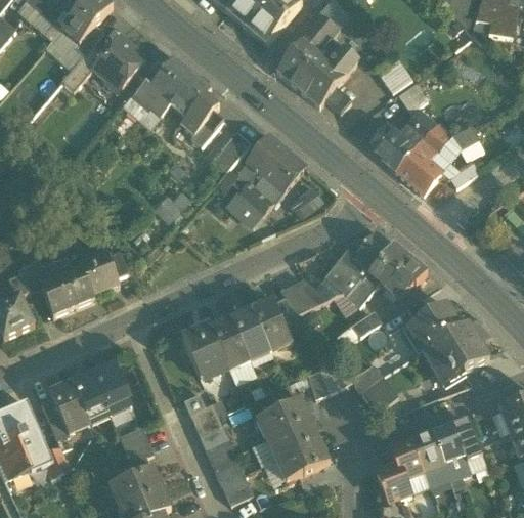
[(62,30),(28,0),(26,0),(16,11),(52,41),(46,49),(72,71),(84,56),(75,48),(78,44),(61,30),(62,30)]
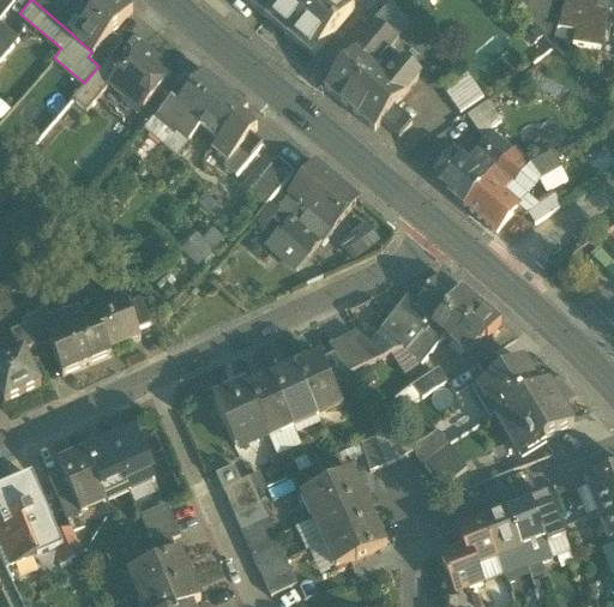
[(32,0),(73,35),(102,0),(32,0)]
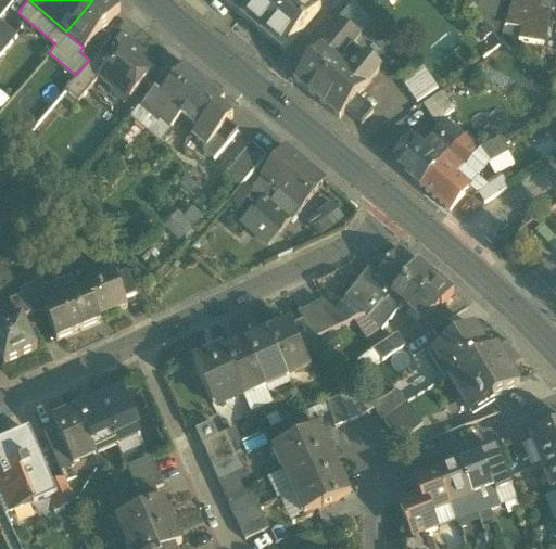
[(119,5),(113,0),(92,0),(66,32),(65,32),(83,47),(84,47),(101,27),(119,5)]
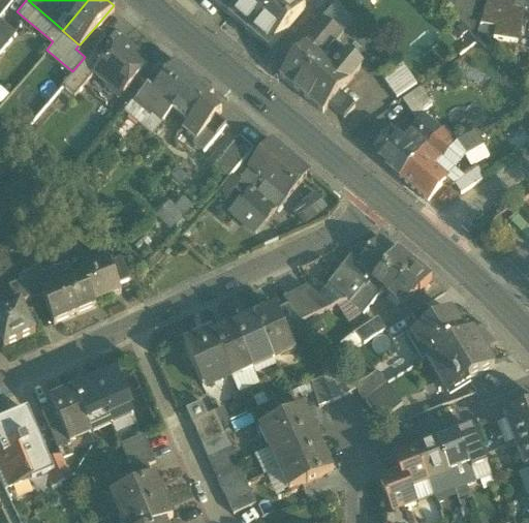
[(217,0),(230,11),(240,0),(217,0)]
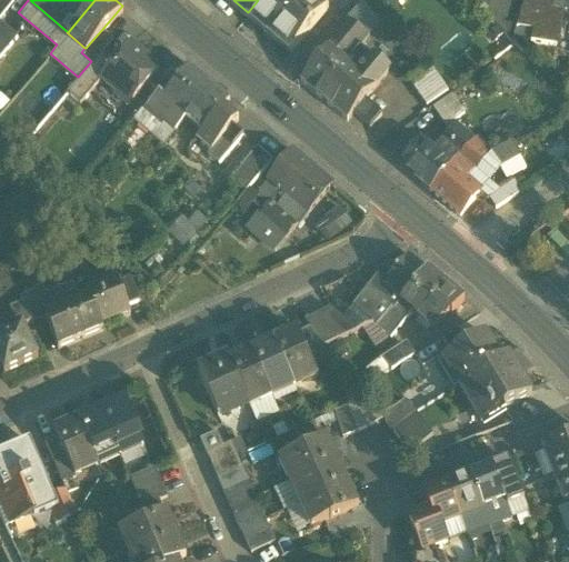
[(327,6),(320,0),(258,0),(248,12),(290,48),(327,6)]
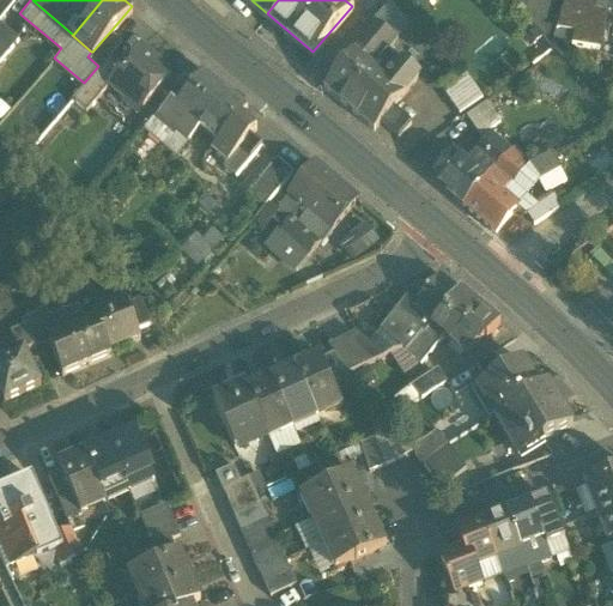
[(375,17),(398,35),(410,20),(393,0),(388,0),(375,17)]
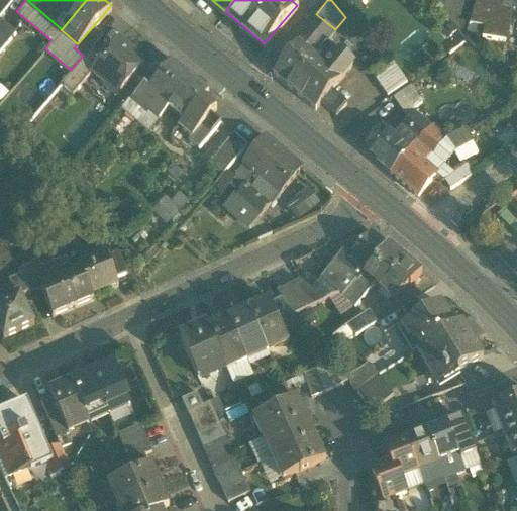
[(430,0),(440,9),(448,2),(446,0),(430,0)]
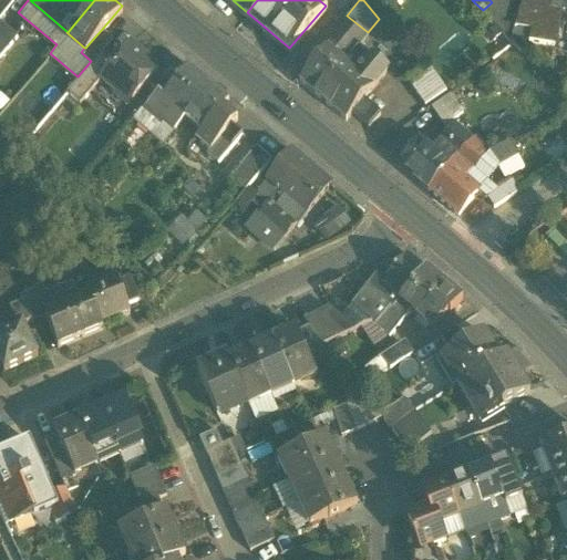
[(492,2),(483,10),(511,38),(515,23),(522,0),(490,0),(492,2)]
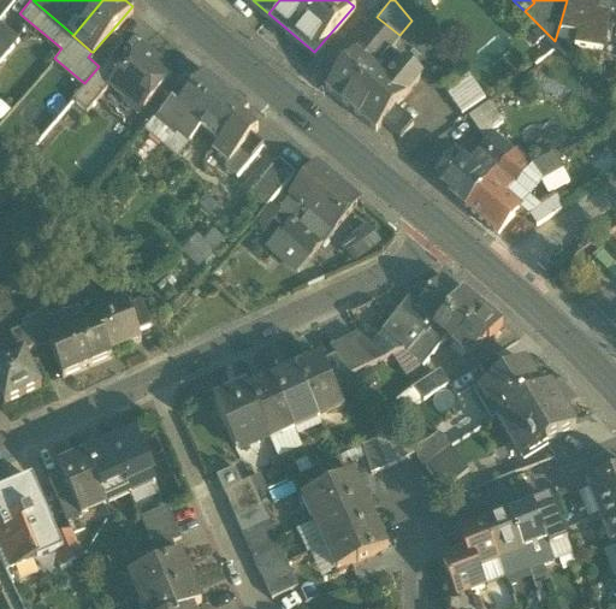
[(605,7),(615,9),(615,0),(567,0),(560,25),(578,29),(575,41),(602,46),(606,16),(604,15),(605,7)]
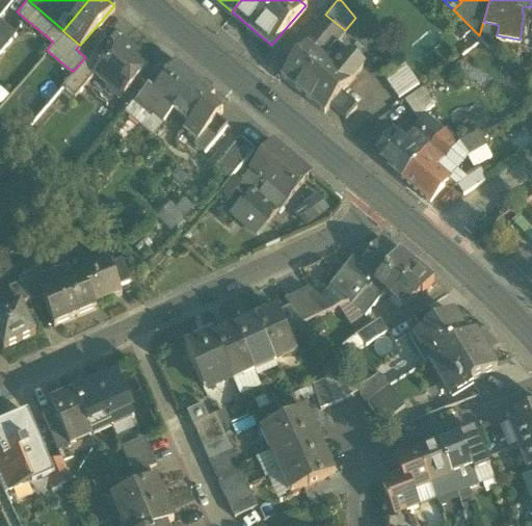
[(304,40),(307,42),(308,41),(352,77),(364,63),(337,41),(345,30),(325,15),(304,40)]
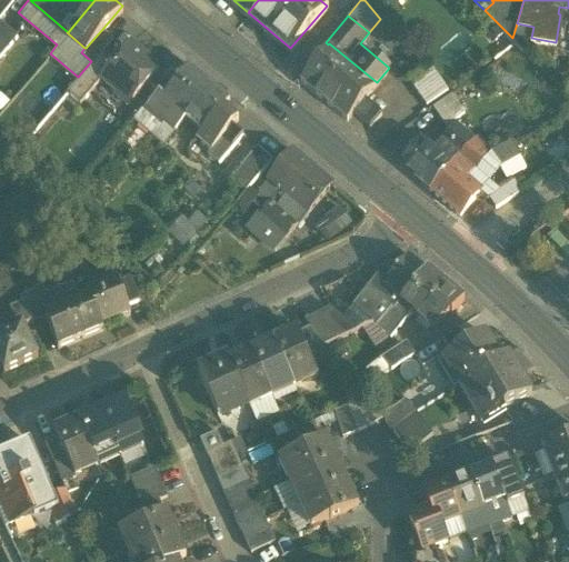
[(0,19),(0,53),(17,33),(0,19)]
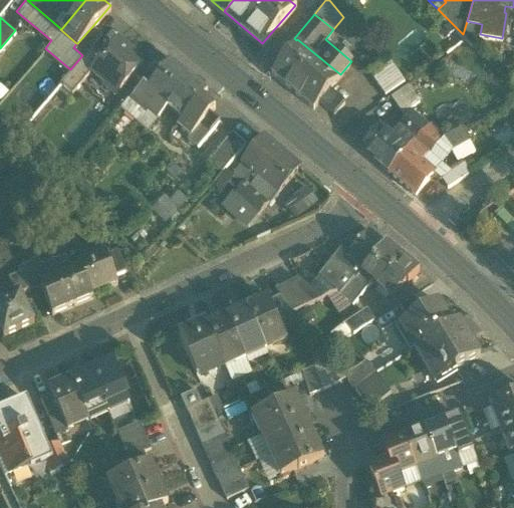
[(60,80),(72,89),(90,67),(90,66),(101,52),(91,43),(101,31),(93,25),(77,43),(76,43),(73,47),(82,55),(70,69),(60,80)]
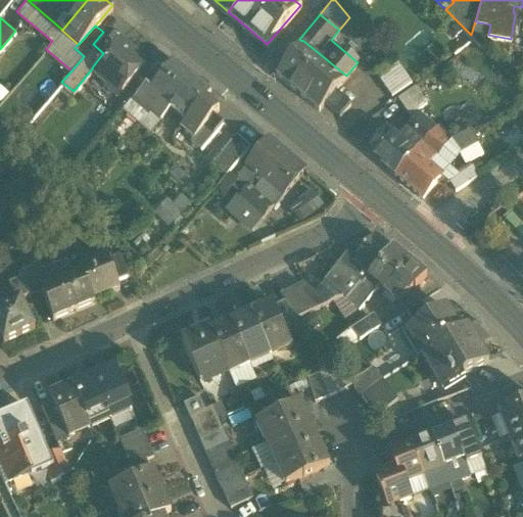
[(110,79),(121,87),(145,58),(130,45),(129,46),(120,38),(121,37),(119,36),(103,53),(92,67),(92,68),(108,82),(110,79)]
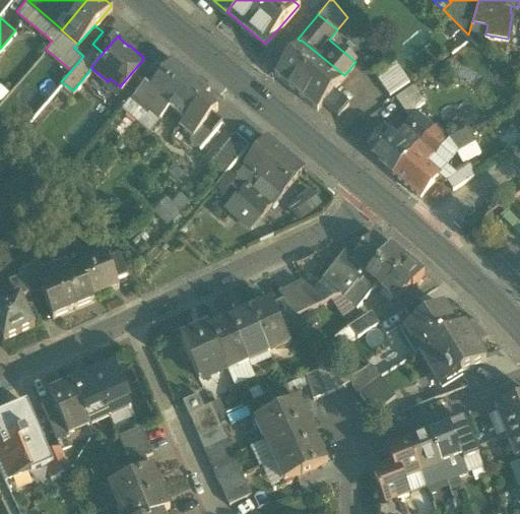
[(334,87),(344,75),(301,40),(300,41),(274,71),(317,108),(323,101),(334,87)]
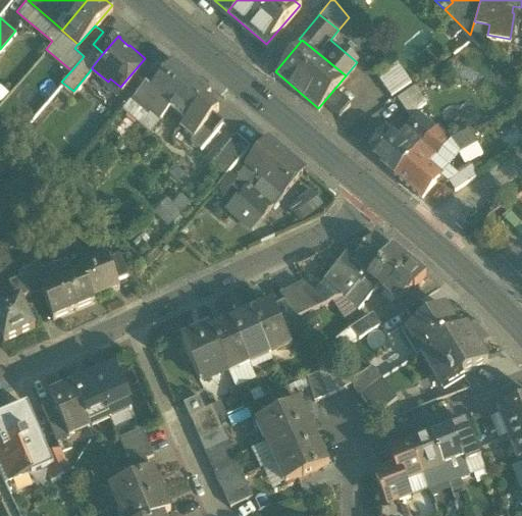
[(173,57),(150,85),(146,81),(133,97),(145,108),(148,105),(160,115),(170,103),(187,116),(180,123),(193,135),(194,135),(213,112),(218,106),(205,95),(210,89),(173,57)]
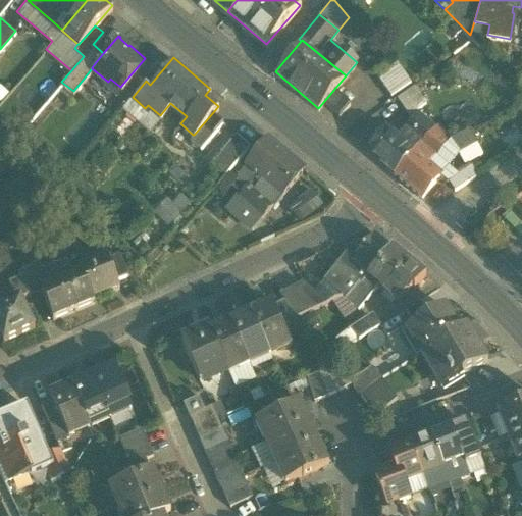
[(375,70),(392,93),(411,80),(396,57),(375,70)]
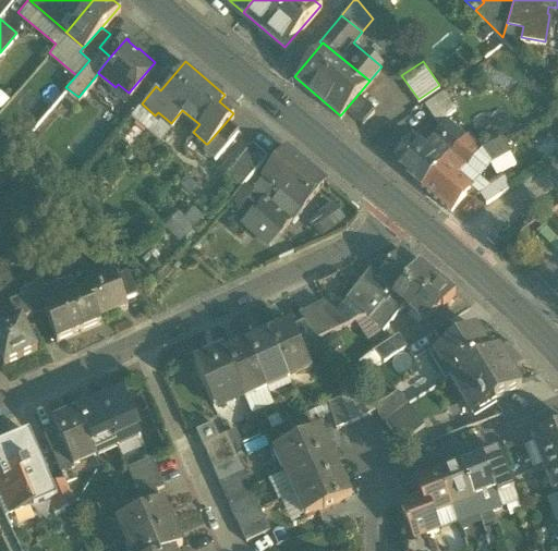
[(424,101),(437,120),(457,107),(444,88),(424,101)]
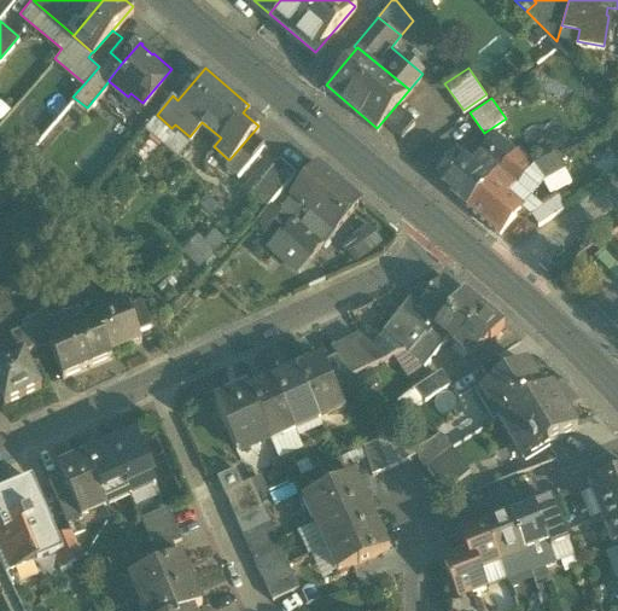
[(415,118),(397,104),(384,120),(402,134),(415,118)]
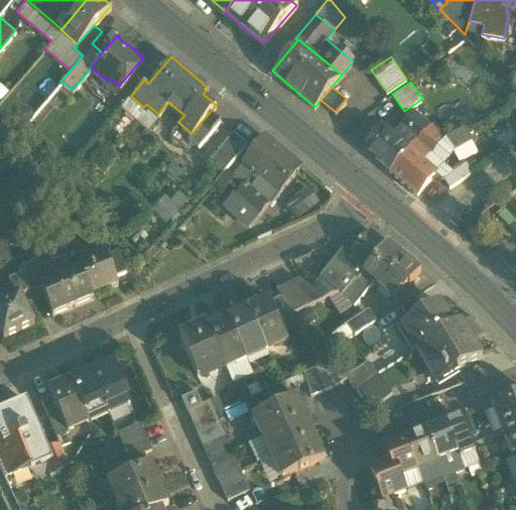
[(427,127),(426,126),(415,117),(418,114),(413,109),(401,125),(416,138),(431,150),(431,151),(445,135),(447,133),(432,121),(427,127)]
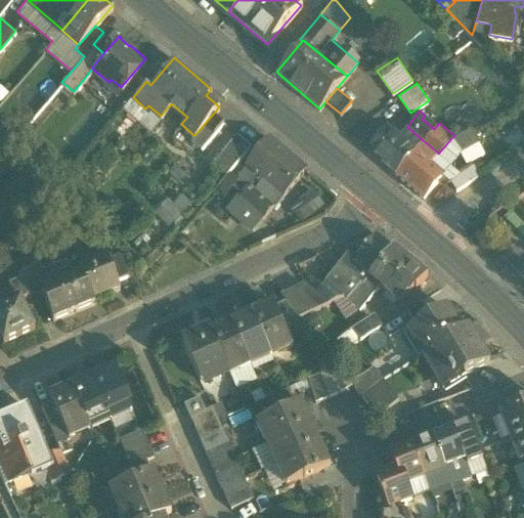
[(190,138),(202,147),(224,121),(214,113),(194,135),(193,135),(190,138)]
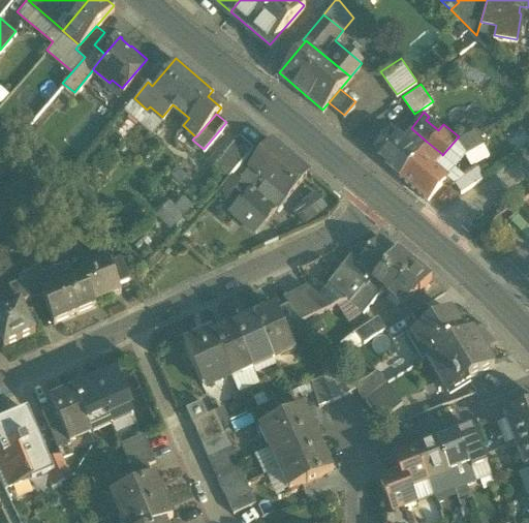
[(371,150),(400,174),(424,145),(419,142),(415,148),(403,137),(391,127),(371,150)]
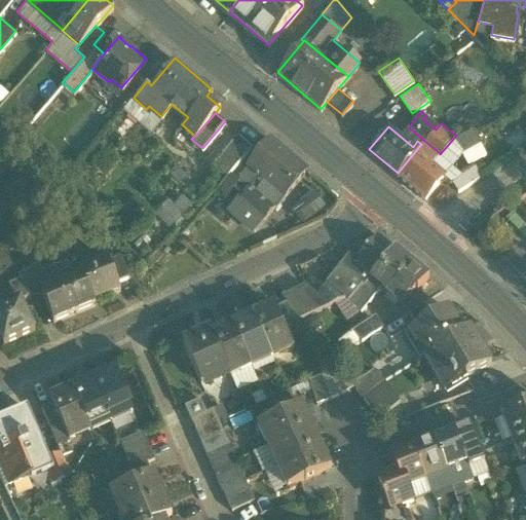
[(401,137),(413,147),(417,141),(421,144),(424,141),(409,127),(401,137)]
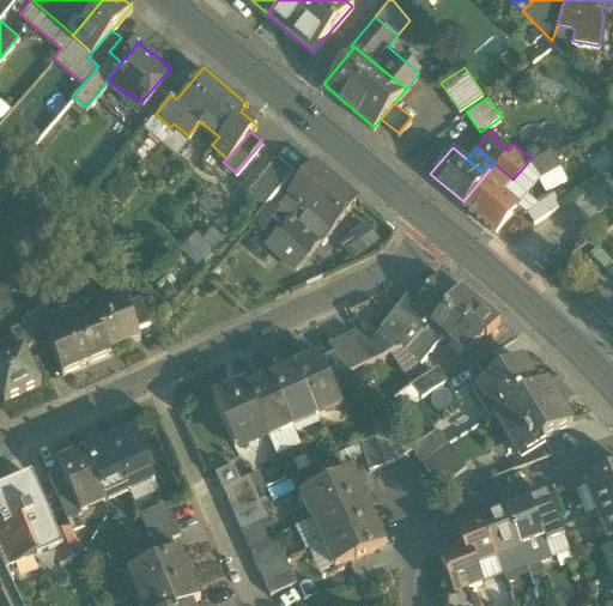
[(529,162),(539,177),(558,165),(551,151),(529,162)]
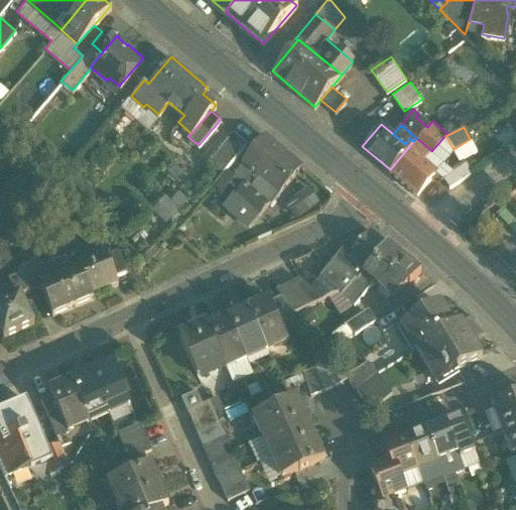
[(210,158),(224,169),(247,142),(234,130),(210,158)]
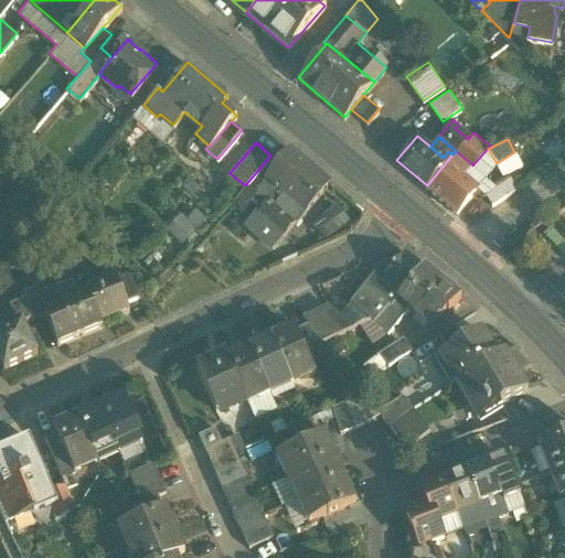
[(289,147),(265,175),(277,185),(278,186),(289,172),(295,178),(308,162),(289,147)]
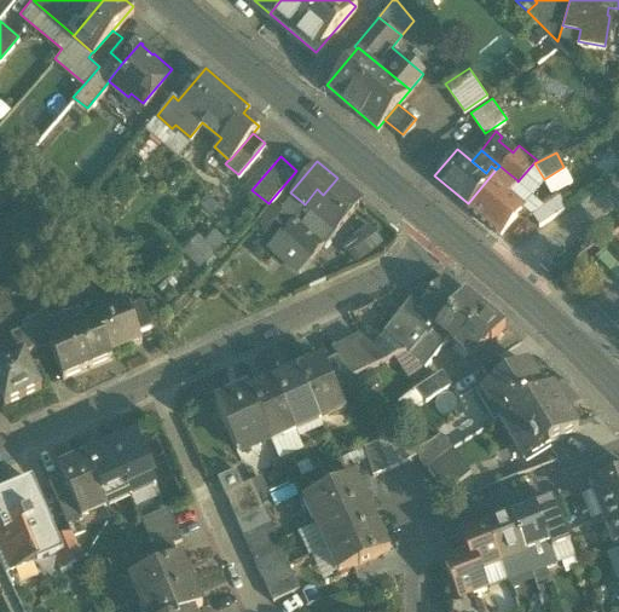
[(499,166),(496,169),(468,203),(501,231),(522,206),(531,213),(532,212),(544,203),(533,194),(544,179),(534,163),(534,162),(518,182),(518,180),(499,166)]
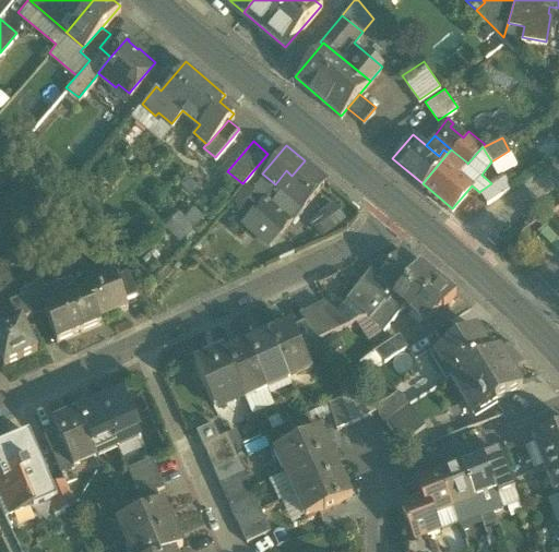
[(491,162),(498,174),(516,163),(509,151),(491,162)]
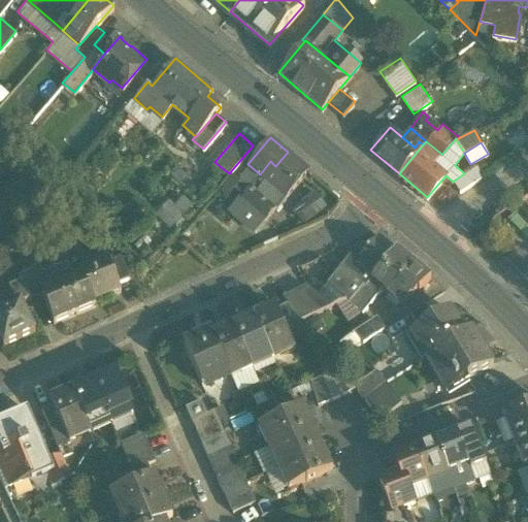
[(306,167),(288,152),(275,166),(270,161),(260,174),(285,194),(306,167)]
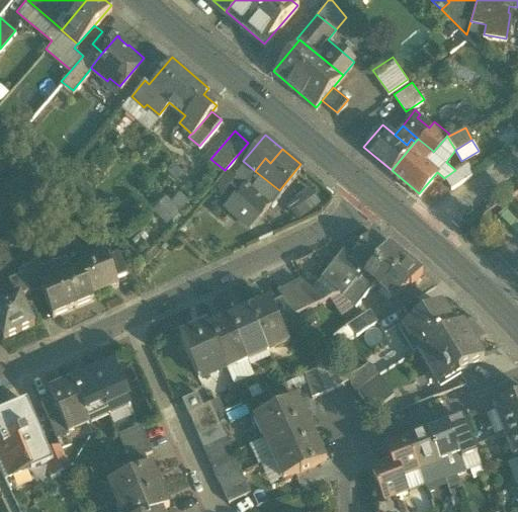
[(247,178),(254,170),(243,161),(237,169),(247,178)]
